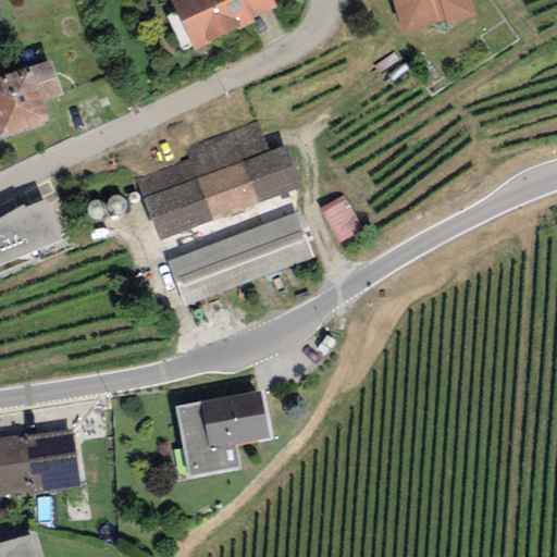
[(169,0),(193,51),(254,23),(251,20),(242,0),(169,0)]
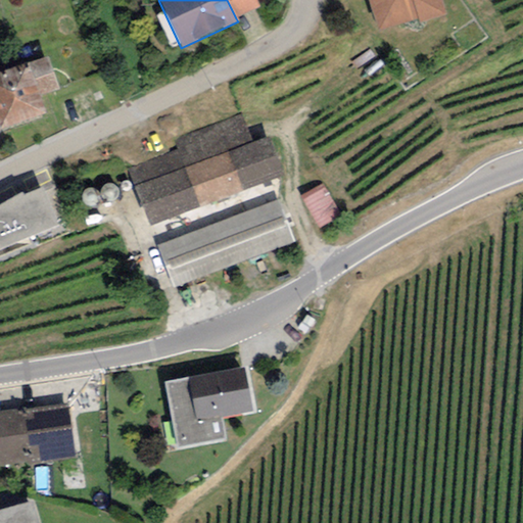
[(227,0),(236,18),(258,8),(254,0),(227,0)]
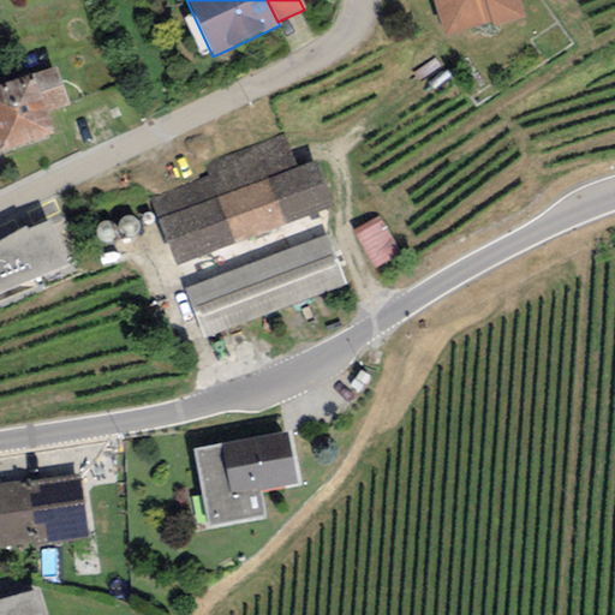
[(515,0),(431,0),(442,36),(520,13),(515,0)]
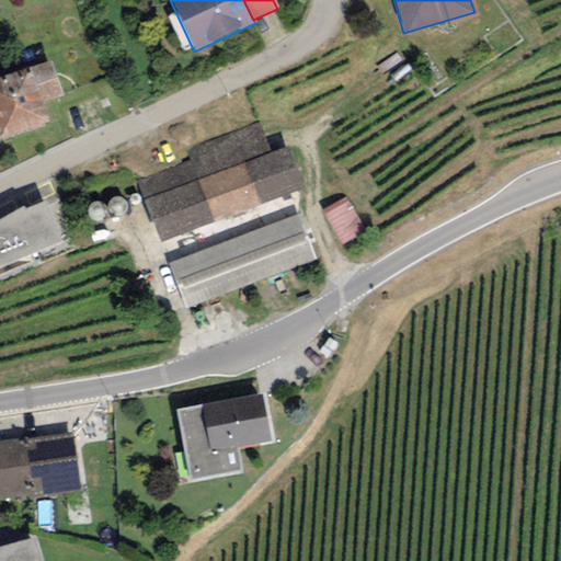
[(50,61),(30,68),(42,103),(63,96),(50,61)]
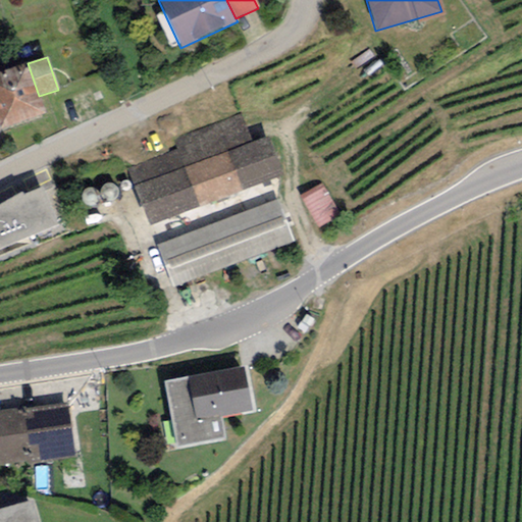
[(28,63),(0,72),(0,127),(45,113),(39,96),(28,63)]
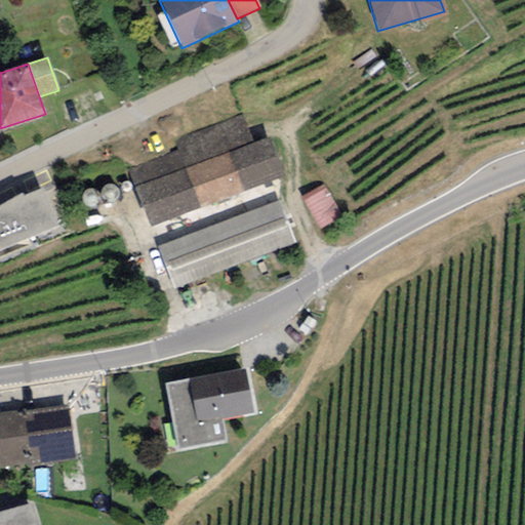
[(177,152),(129,170),(150,227),(284,177),(270,137),(254,144),(244,116),(174,142),(177,152)]
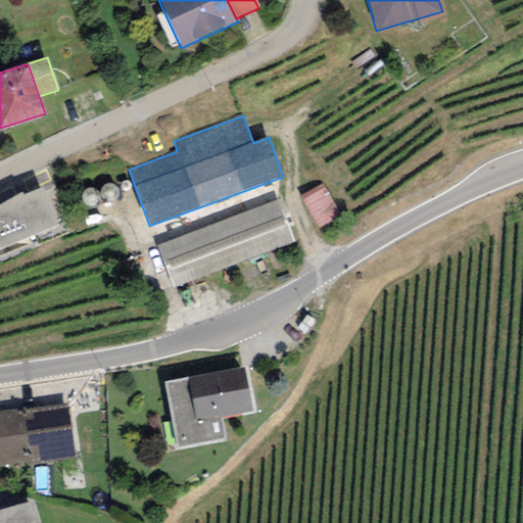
[(341,217),(322,184),(299,198),(318,230),(341,217)]
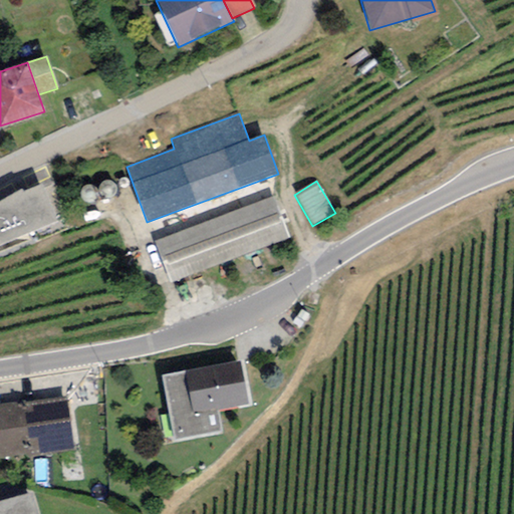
[(0,245),(58,221),(48,198),(42,185),(24,192),(23,189),(7,197),(0,201),(0,245)]
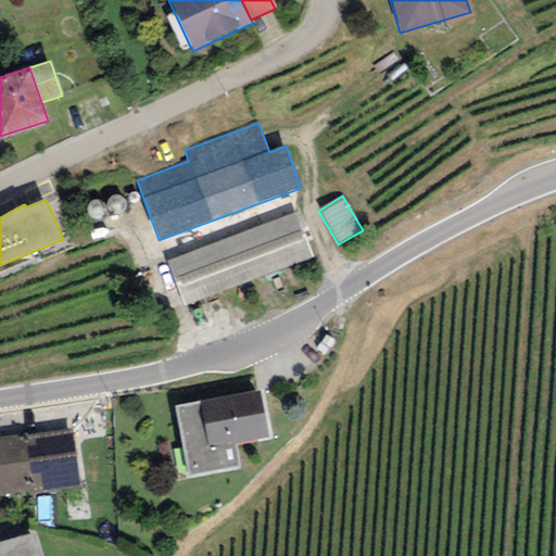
[(295,212),(166,261),(184,307),(313,258),(295,212)]
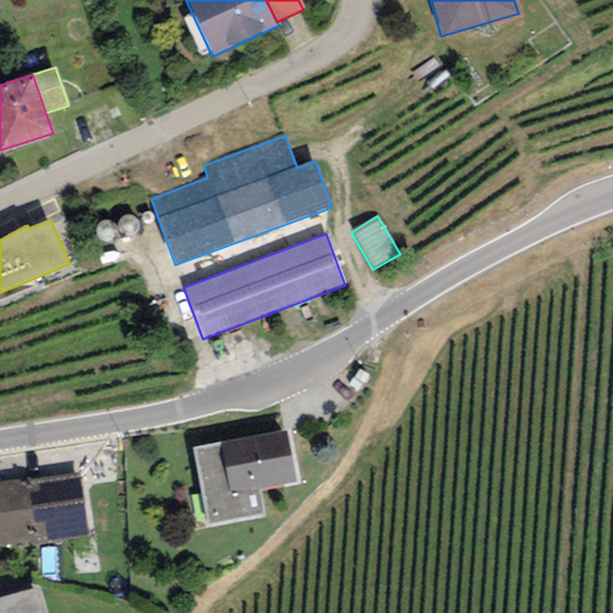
[(371,376),(359,369),(350,386),(358,390),(360,387),(363,383),(365,386),(368,381),(371,376)]
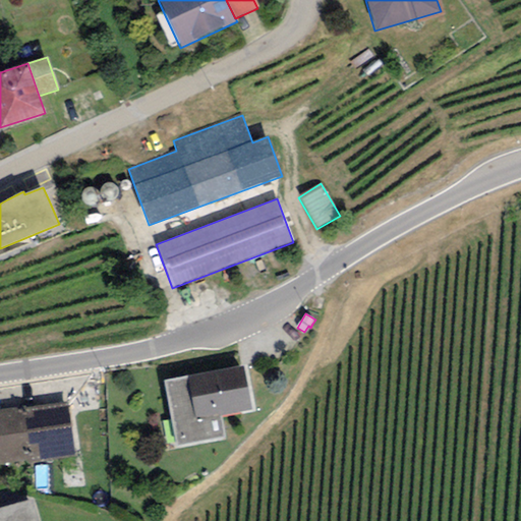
[(245,366),(164,381),(176,449),(224,440),(220,417),(253,411),(245,366)]
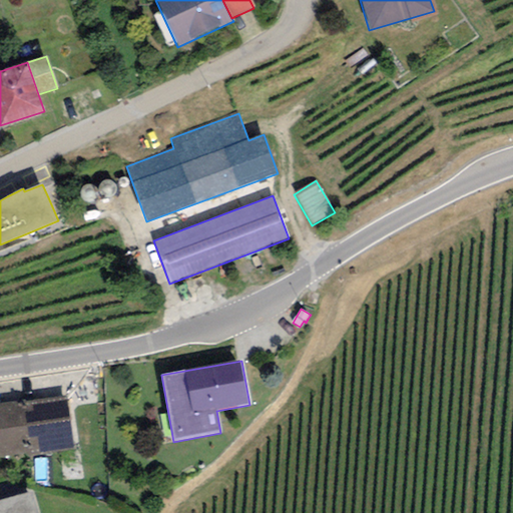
[(74,450),(66,396),(21,402),(28,456),(74,450)]
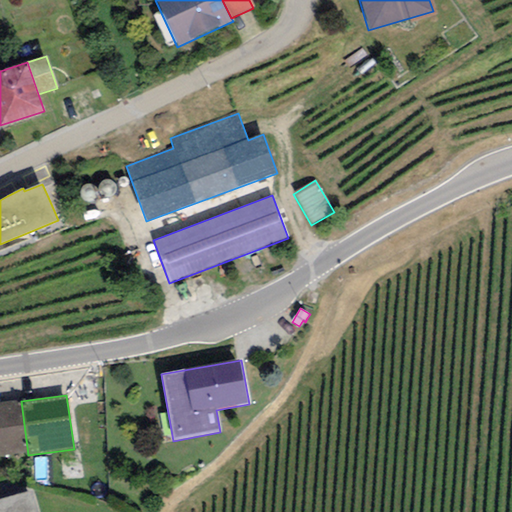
[(0,459),(28,455),(21,401),(0,404),(0,459)]
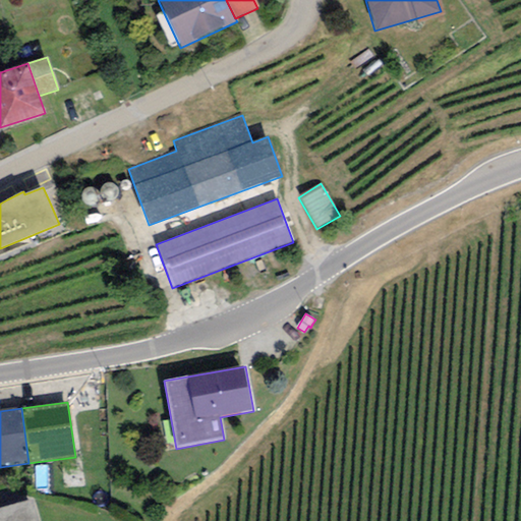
[(40,520),(35,500),(0,509),(0,520),(40,520)]
